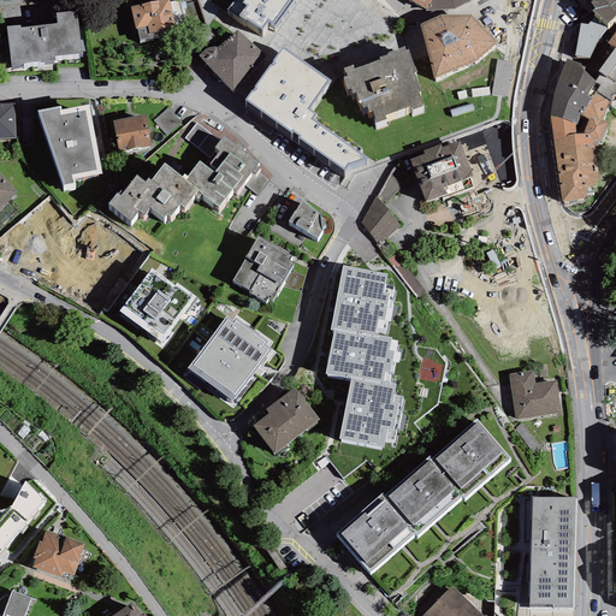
[(169,0),(160,0),(130,7),(135,29),(136,29),(140,43),(187,33),(179,0),(178,0),(170,3),(169,0)]
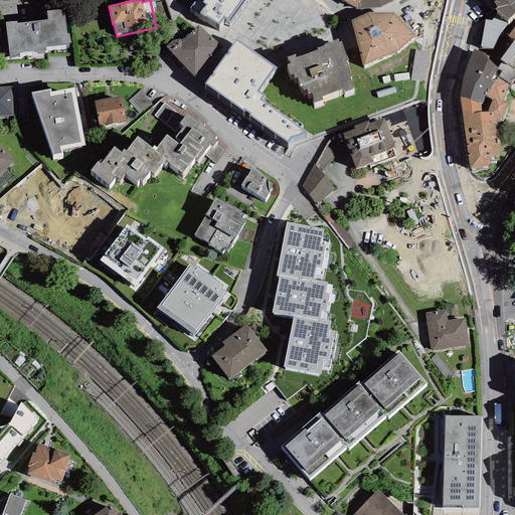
[(195,0),(189,8),(198,14),(200,12),(218,26),(223,19),(229,23),(245,0),(195,0)]
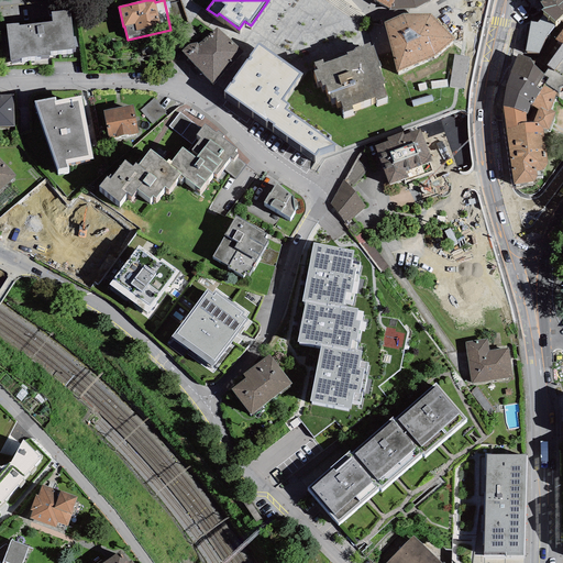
[(393,0),(388,9),(388,10),(416,9),(431,0),(393,0)]
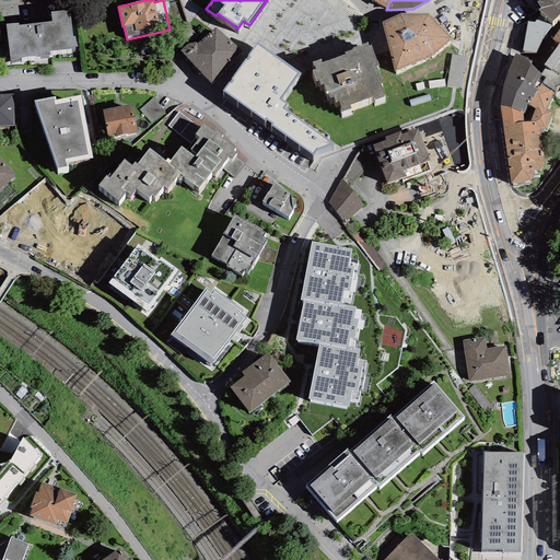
[(559,0),(540,0),(537,2),(540,9),(538,10),(552,21),(556,19),(559,13),(559,0)]
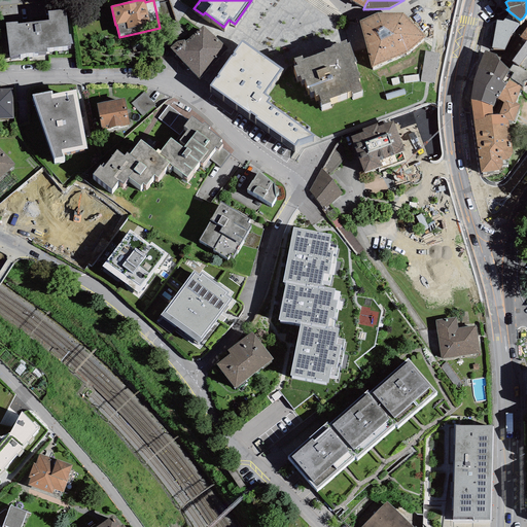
[(18,22),(5,23),(9,58),(28,54),(47,51),(46,48),(70,45),(69,34),(66,8),(47,10),(48,21),(18,24),(18,22)]
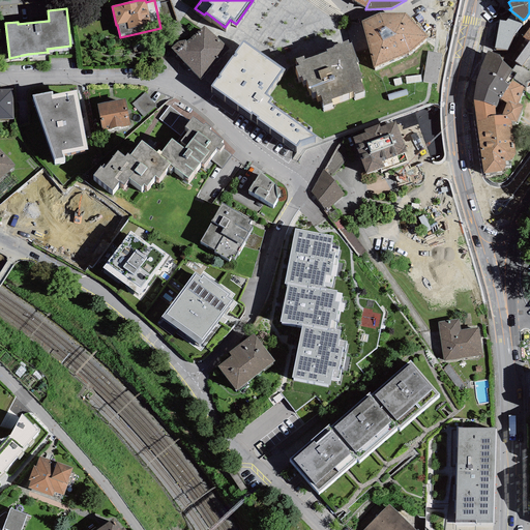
[(379,12),(361,21),(374,67),(409,52),(429,35),(405,12),(379,12)]
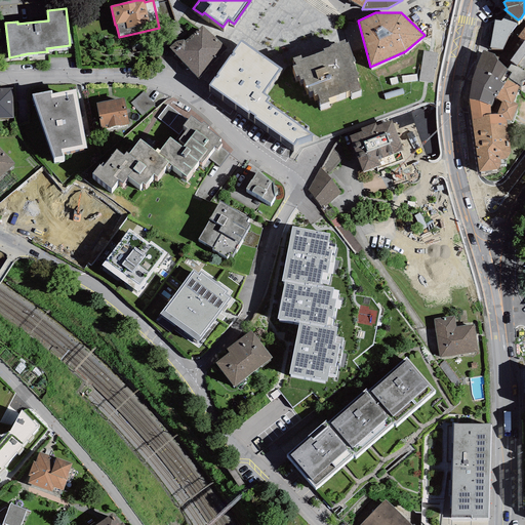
[(500,22),(494,21),(490,48),(503,49),(511,32),(518,24),(503,18),(500,22)]
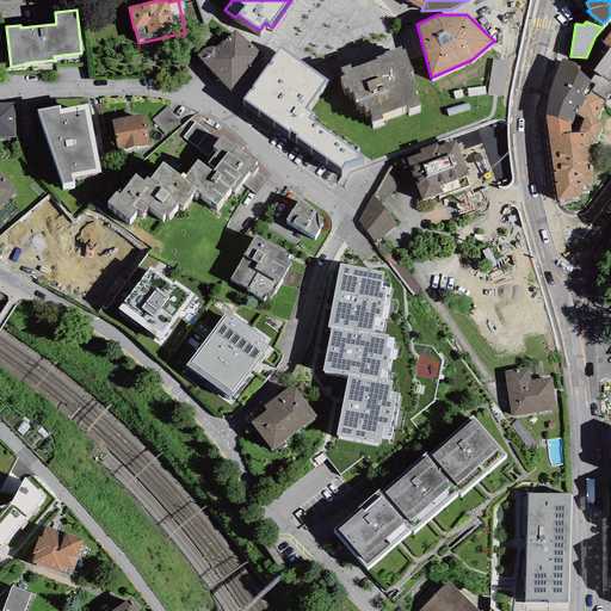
[(204,48),(197,55),(230,92),(264,56),(235,30),(215,48),(214,45),(204,48)]
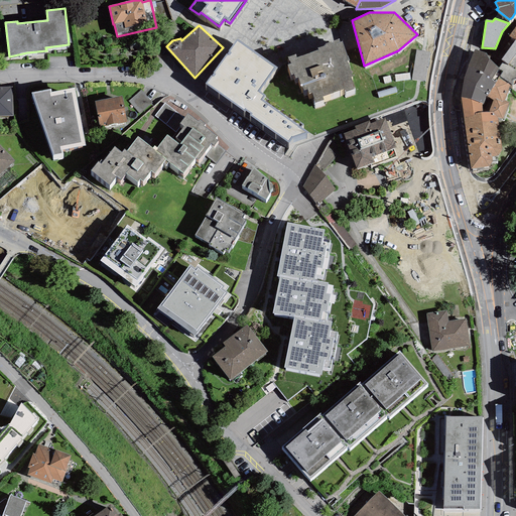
[(295,54),(287,57),(289,63),(287,65),(290,75),(293,74),(295,79),(298,78),(301,88),(302,87),(303,91),(306,90),(308,94),(312,93),(314,99),(312,100),(314,104),(324,100),(323,97),(344,90),(345,93),(355,89),(351,78),(353,77),(347,61),(349,60),(342,41),(340,42),(339,39),(325,44),(326,45),(317,48),(318,50),(297,57),(295,54)]
